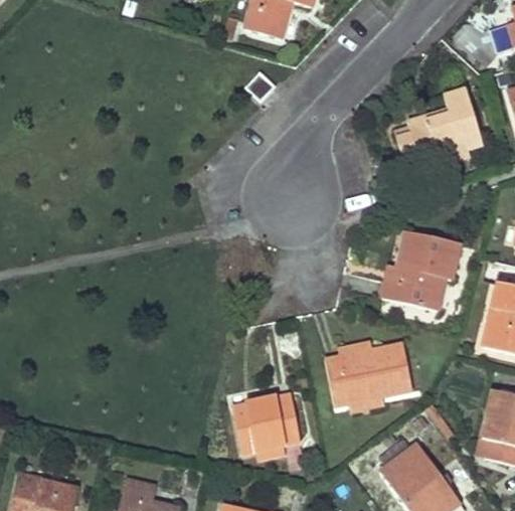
[(251,0),(244,26),(281,36),(291,0),(310,4),(311,0),(251,0)]
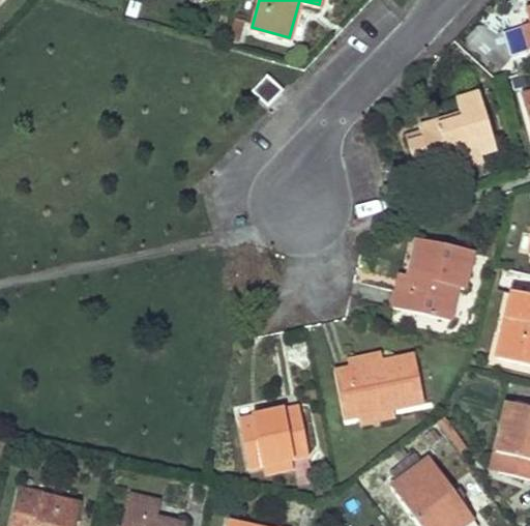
[(529,44),(524,23),(504,28),(511,52),(529,46),(529,44)]
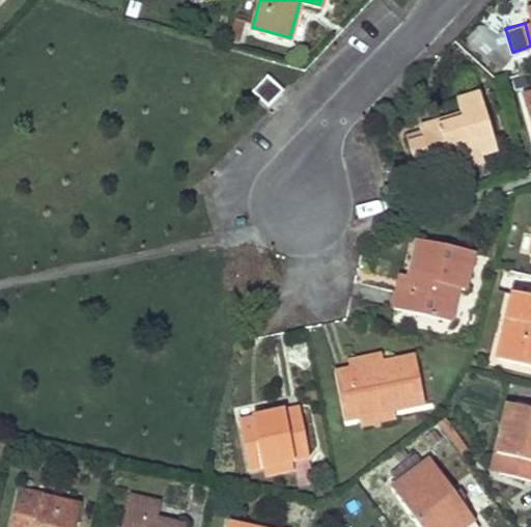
[(268,75),(255,88),(268,101),(280,86),(268,75)]
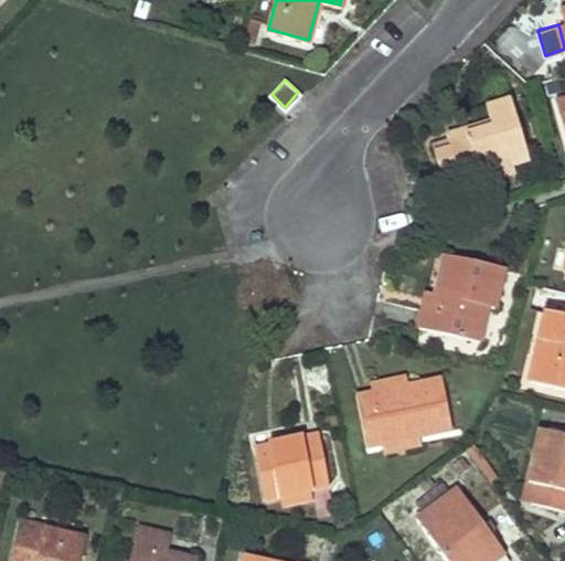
[(452,147),(436,152),(445,183),(494,169),(497,178),(515,172),(512,163),(529,159),(511,99),(488,106),(492,126),(470,133),(469,128),(449,135),(450,141),(452,147)]
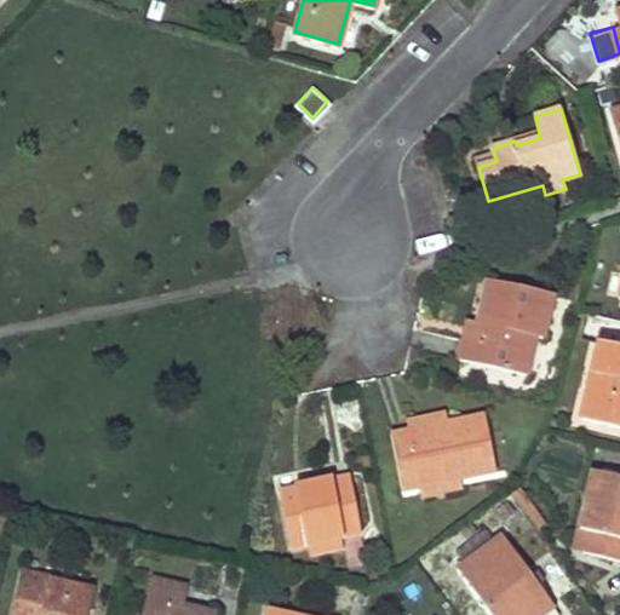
[(494,155),(476,160),(478,167),(497,161),(494,155)]
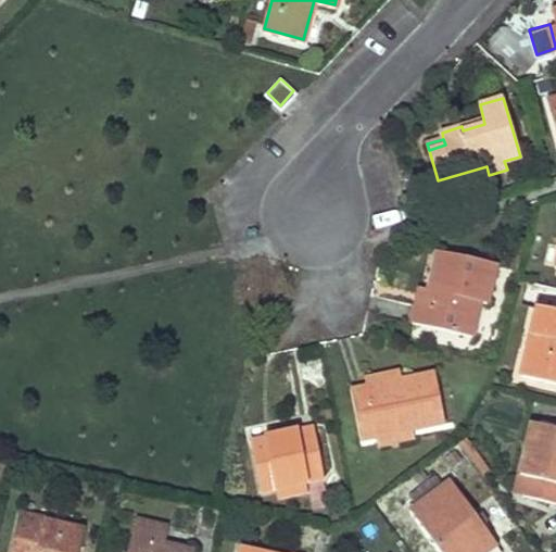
[(415,312),(413,321),(471,334),(480,300),(488,301),(496,262),(438,249),(428,289),(437,290),(433,305),(417,301),(415,312)]
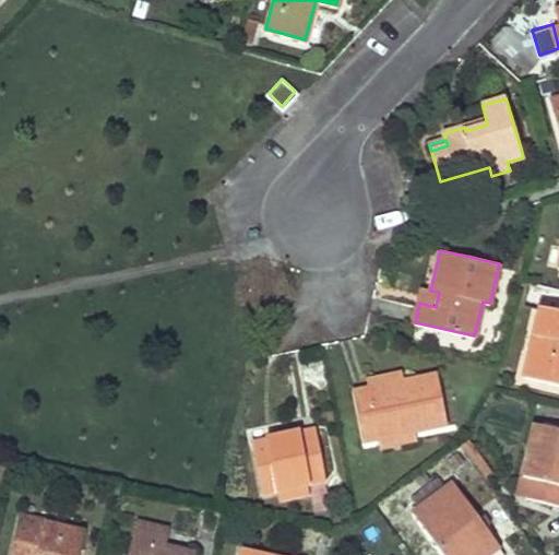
[(424,288),(419,303),(436,307),(439,292),(430,291),(424,288)]
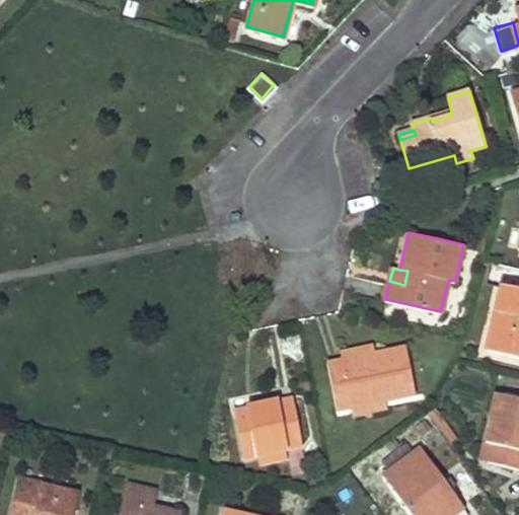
[(518,287),(502,284),(486,347),(518,355),(518,287)]
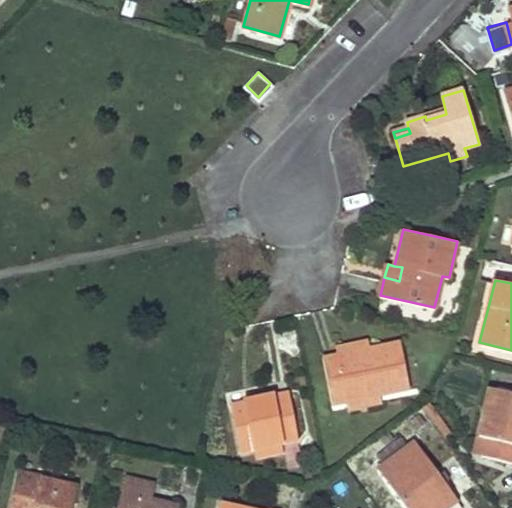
[(347,342),(335,344),(336,352),(368,346),(366,338),(347,342)]
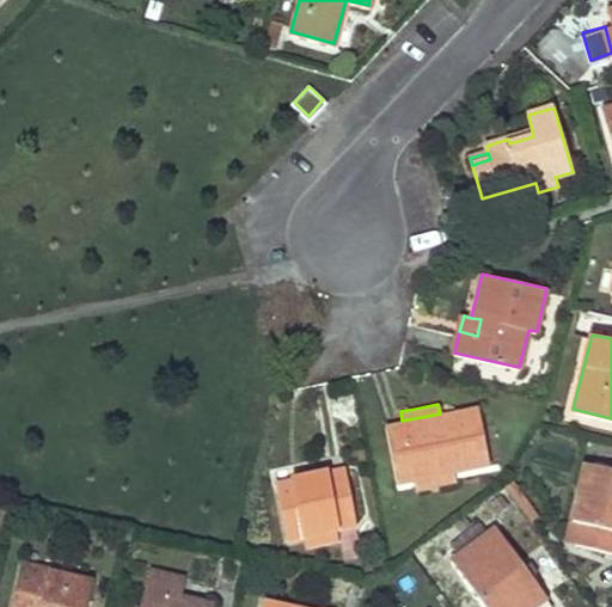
[(402,421),(386,423),(397,478),(416,474),(451,467),(490,460),(479,405),(440,414),(402,421)]
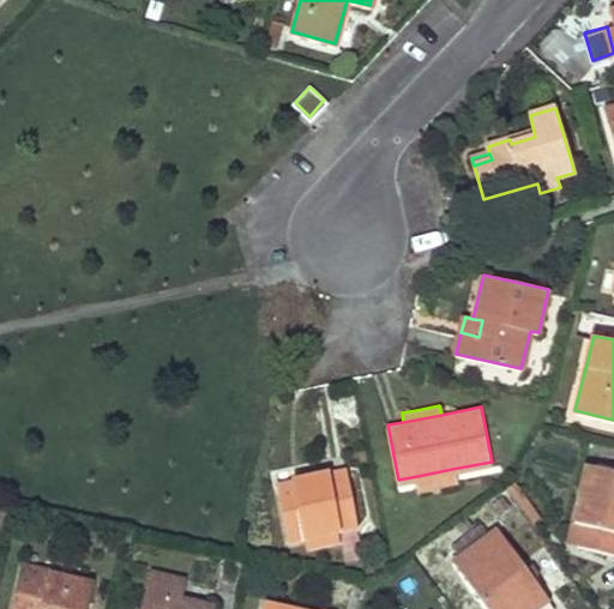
[(613,470),(590,465),(576,518),(585,520),(579,544),(613,552),(613,470)]
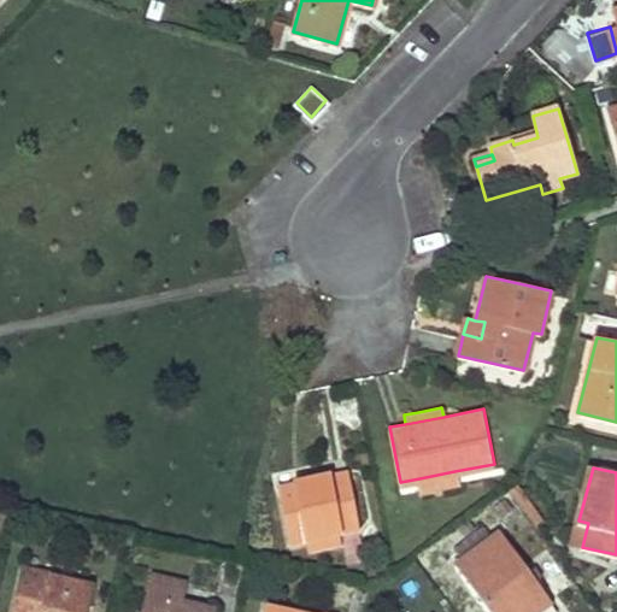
[(454,471),(419,478),(421,487),(457,480),(454,471)]
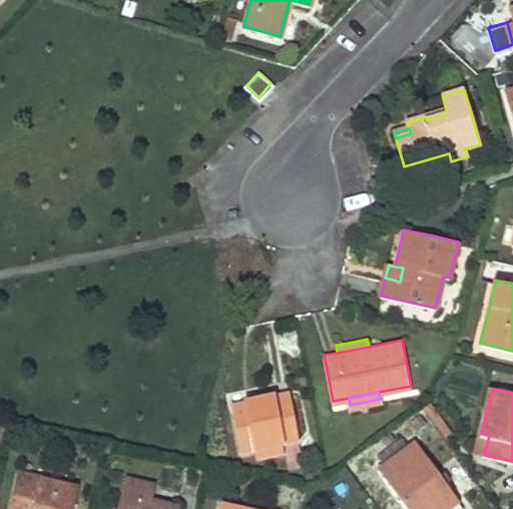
[(262,398),(231,404),(240,449),(257,446),(280,441),(300,437),(290,393),(262,398)]
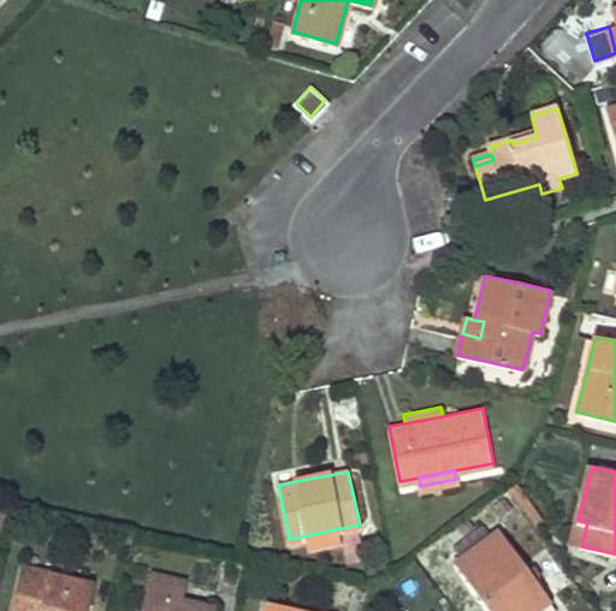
[(336,529),(308,535),(312,547),(338,541),(336,529)]
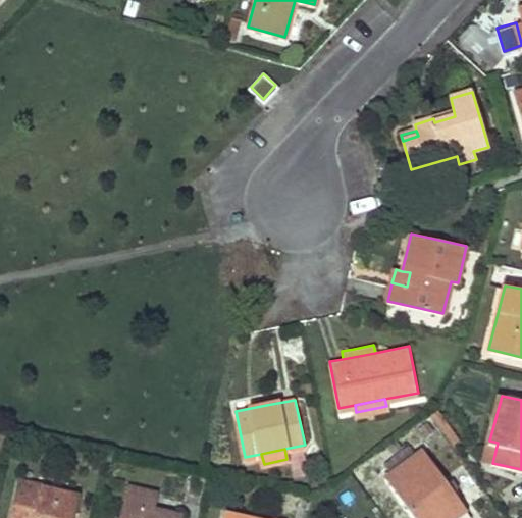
[(422,449),(384,476),(415,517),(450,517),(456,515),(465,508),(422,449)]
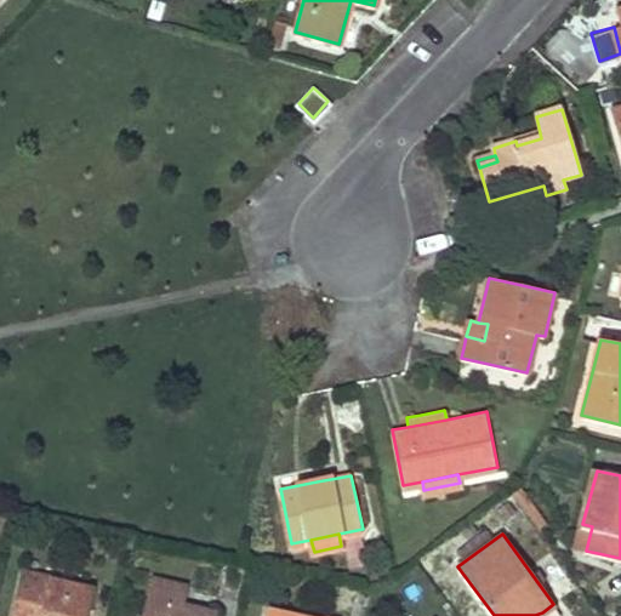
[(47,579),(23,571),(22,582),(45,589),(47,579)]
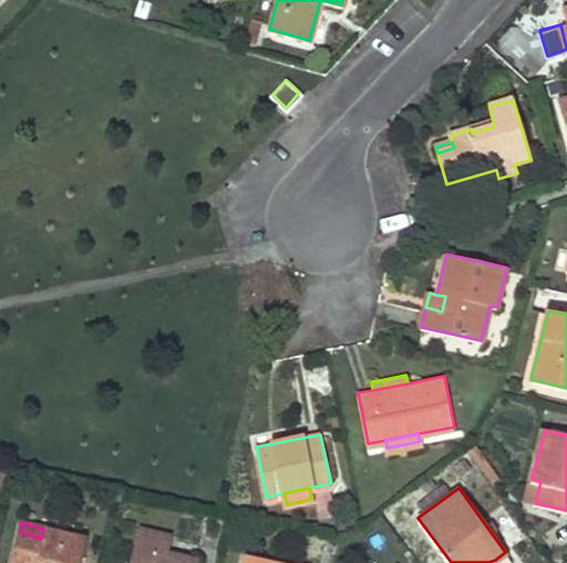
[(171,534),(140,528),(131,562),(195,562),(197,559),(167,552),(171,534)]
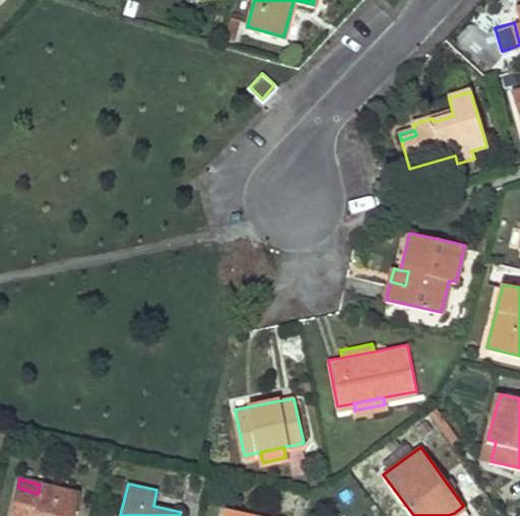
[(18,488),(10,515),(72,515),(78,494),(40,485),(38,494),(18,488)]
